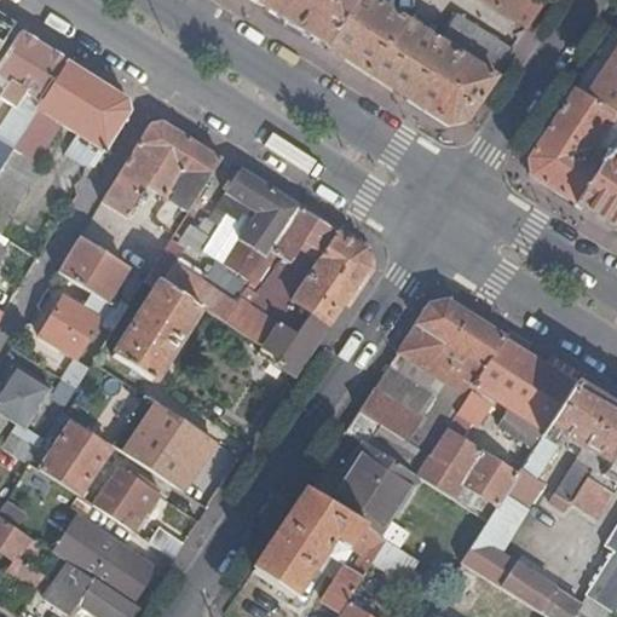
[(257,0),(255,1),(327,45),(357,0),(257,0)]
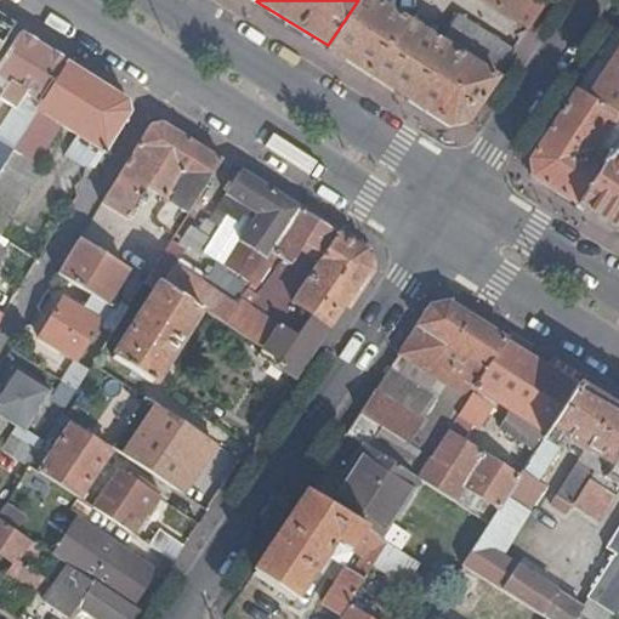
[(419,26),(378,0),(358,0),(328,45),(449,123),(467,119),(497,75),(425,29),(429,23),(422,20),(419,26)]
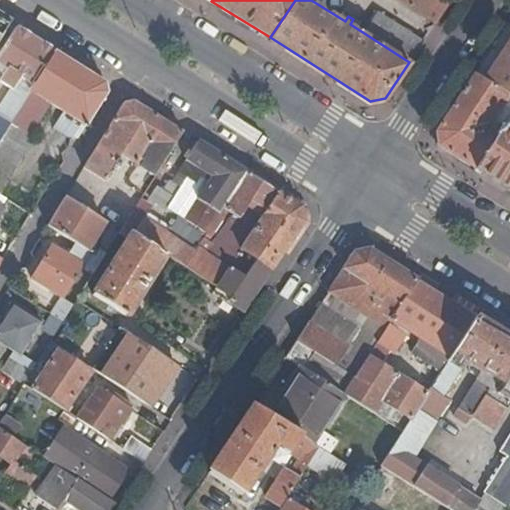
[(403,0),(436,21),(450,0),(403,0)]
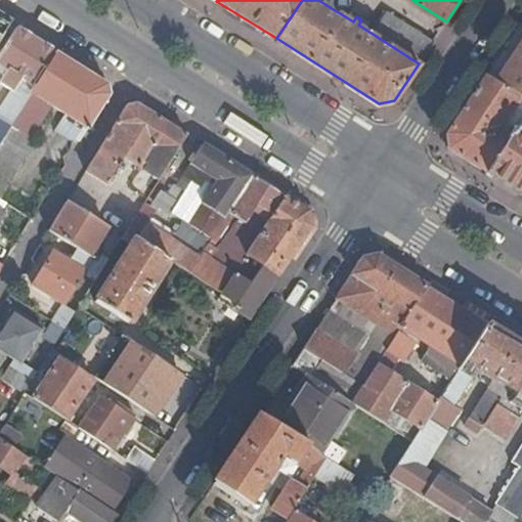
[(423,58),(434,41),(386,10),(375,28),(423,58)]
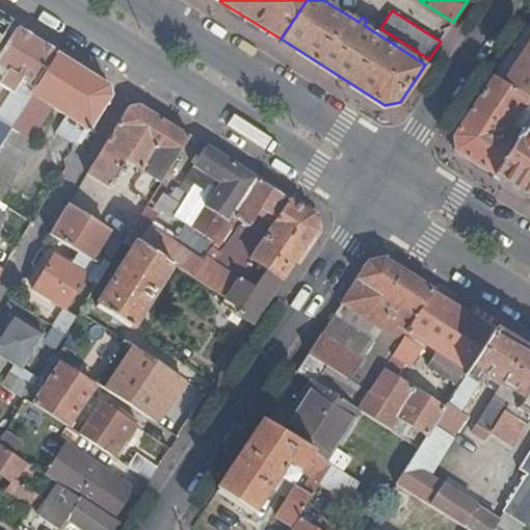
[(529,22),(495,74),(529,97),(529,22)]
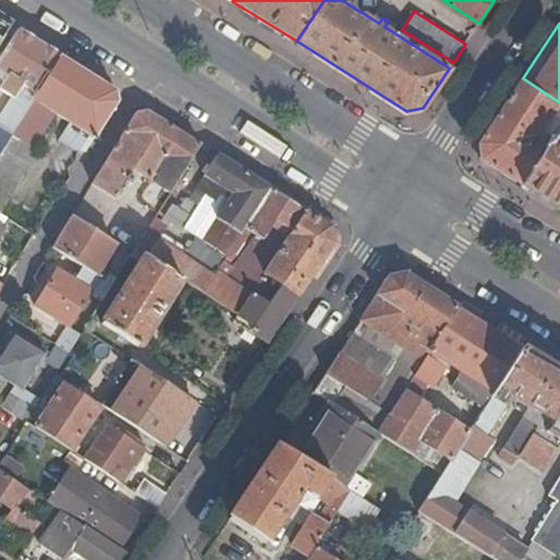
[(60,55),(18,29),(0,56),(0,75),(2,76),(3,82),(0,87),(14,97),(0,119),(0,127),(11,134),(34,99),(60,55)]
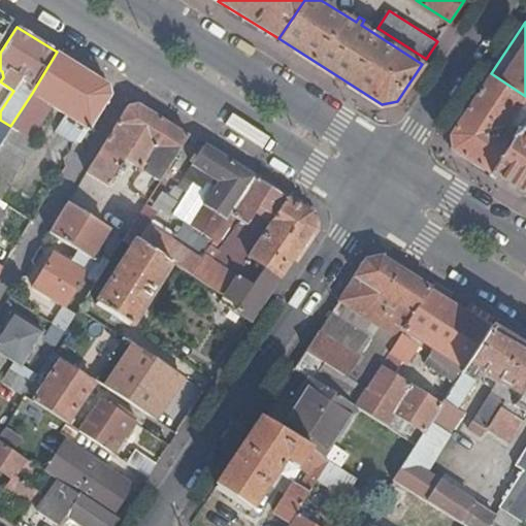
[(107,84),(57,52),(32,93),(54,106),(90,128),(109,95),(107,84)]
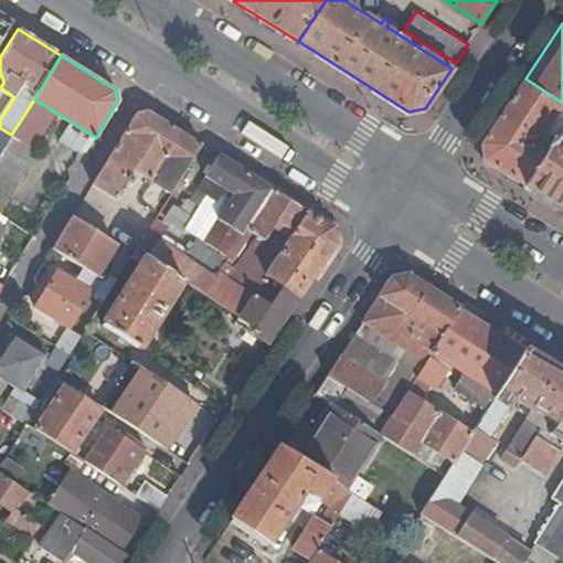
[(562,103),(526,78),(481,144),(485,160),(540,195),(562,210),(562,140),(559,138),(562,130),(562,124),(560,121),(562,117),(562,103)]
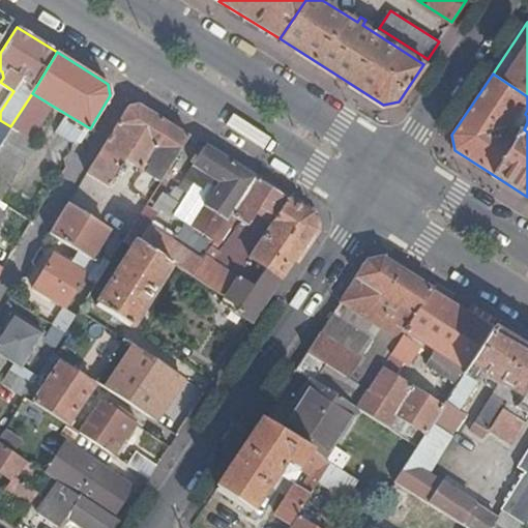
[(10,126),(0,143),(0,197),(34,142),(32,141),(54,107),(32,93),(10,126)]
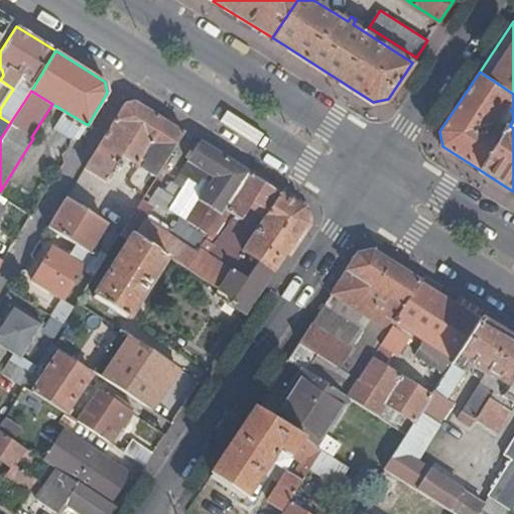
[(183,132),(134,100),(124,103),(80,175),(102,188),(115,165),(119,168),(123,162),(119,159),(122,154),(140,165),(156,175),(183,132)]
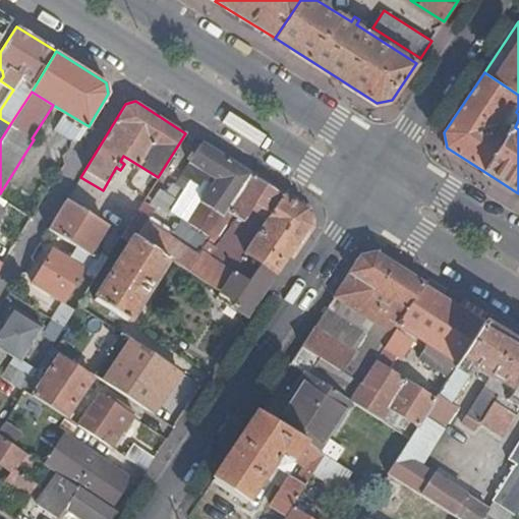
[(251,174),(200,142),(188,161),(198,168),(195,172),(199,175),(208,180),(196,196),(189,191),(195,181),(190,178),(178,196),(161,186),(155,196),(207,231),(205,236),(209,239),(213,234),(228,210),(251,174)]
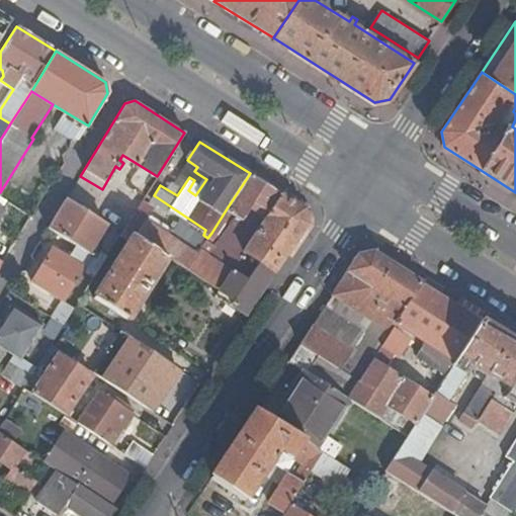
[(266,217),(280,193),(250,173),(227,208),(242,219),(250,206),(266,217)]
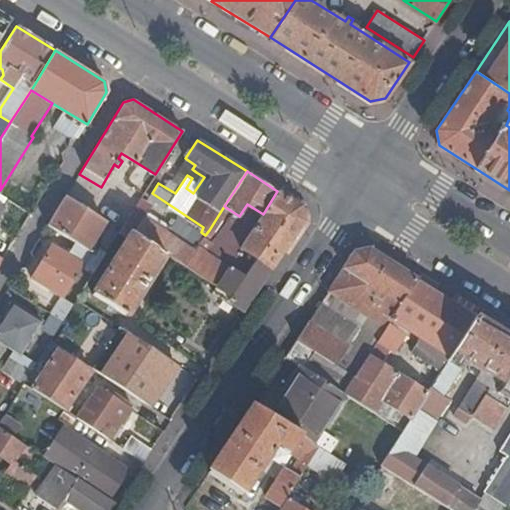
[(204,177),(196,172),(192,178),(186,188),(193,193),(204,177)]
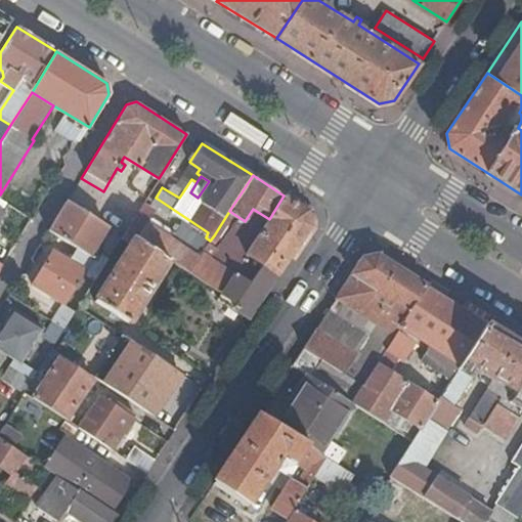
[(261,263),(278,275),(311,226),(308,211),(284,196),(269,219),(257,235),(249,248),(246,254),(252,258),(241,274),(251,280),(261,263)]
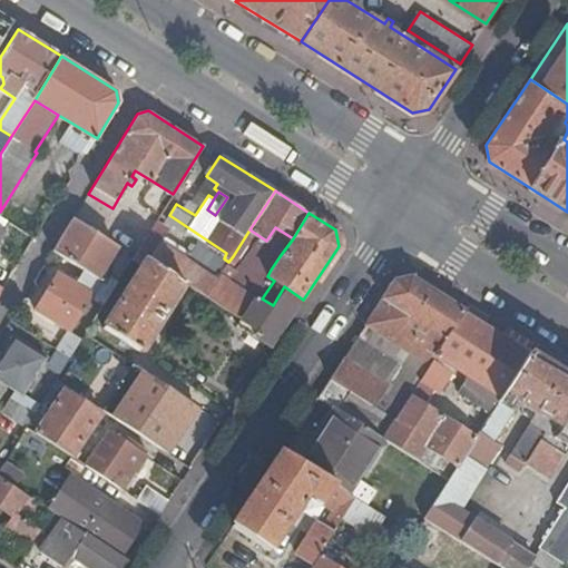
[(0,293),(3,287),(0,285),(0,235),(9,222),(0,215),(0,293)]
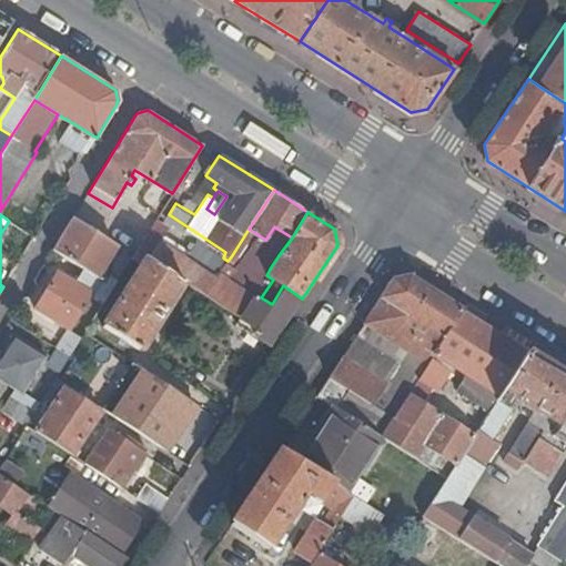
[(118,246),(71,219),(52,250),(84,269),(99,278),(118,246)]
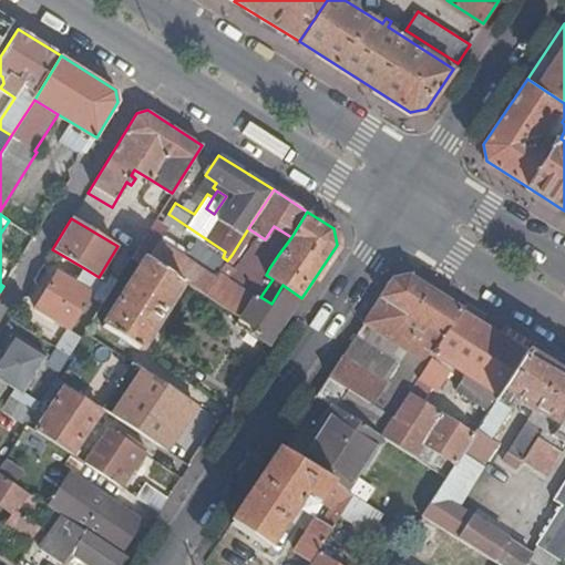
[(185,280),(194,286),(206,295),(217,276),(161,239),(166,230),(154,222),(145,236),(137,249),(185,280)]
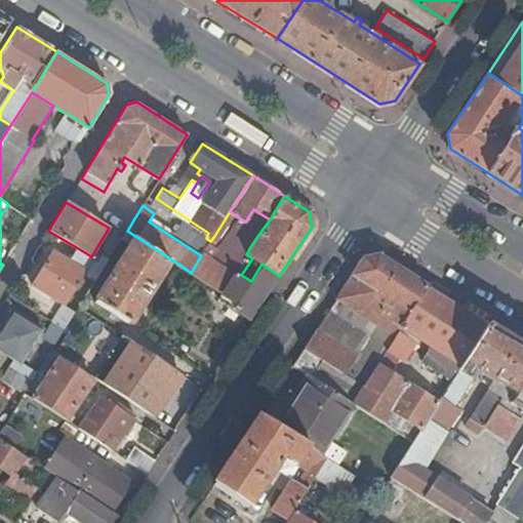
[(257,236),(270,219),(253,209),(245,222),(230,211),(214,236),(218,238),(234,248),(238,241),(249,231),(257,236)]
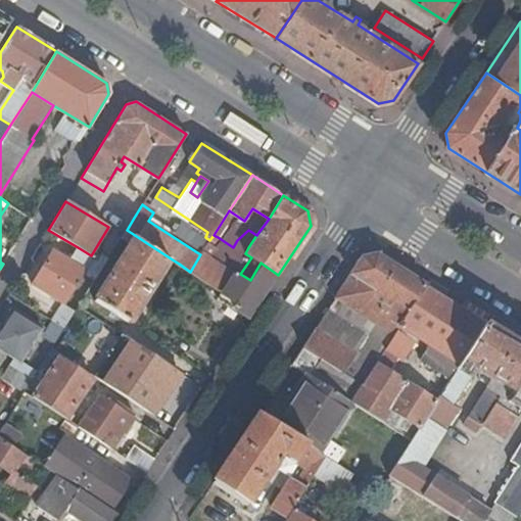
[(130,322),(171,258),(127,230),(123,236),(133,243),(97,299),(130,322)]
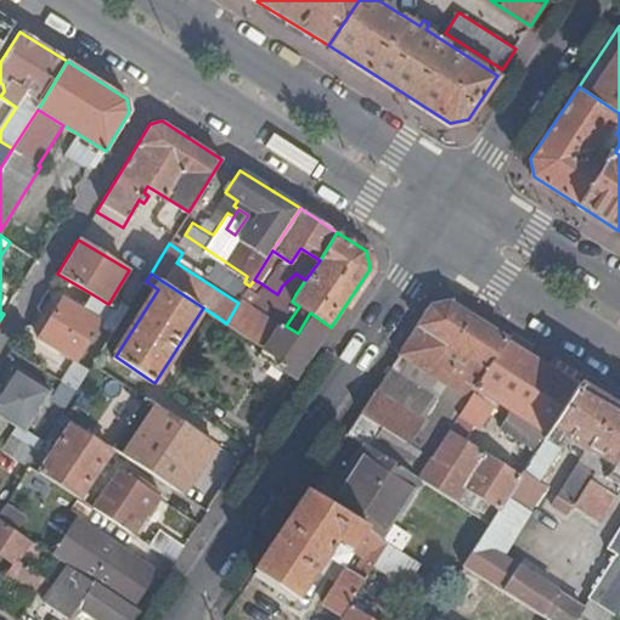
[(296,294),(305,280),(296,274),(282,286),(296,294)]
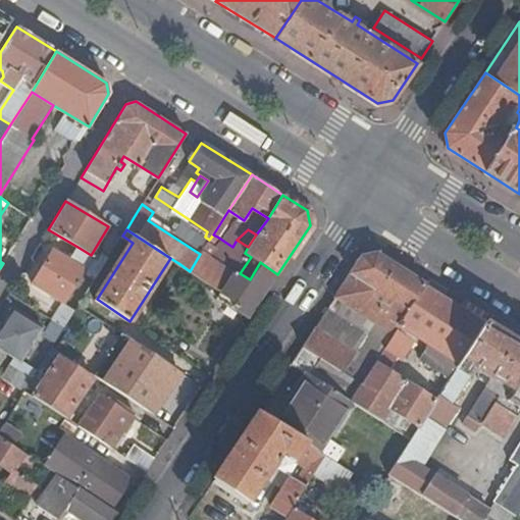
[(213,235),(209,240),(214,243),(217,237),(213,235)]
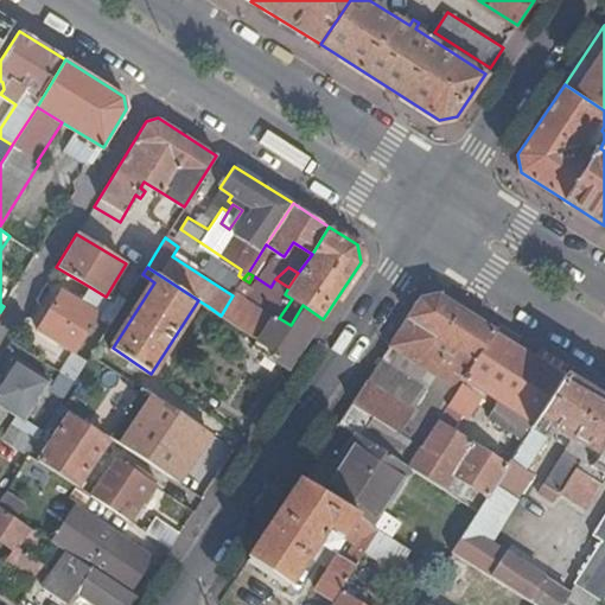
[(233,295),(221,316),(256,338),(272,313),(285,294),(288,287),(275,279),(271,287),(259,305),(236,291),(233,295)]
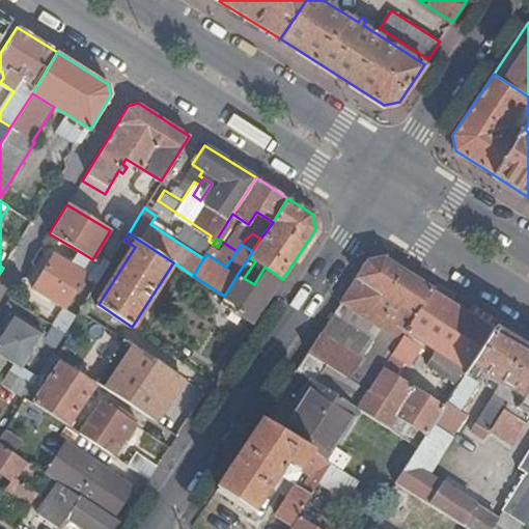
[(33,288),(64,308),(84,276),(93,260),(92,259),(79,251),(71,266),(54,254),(33,288)]
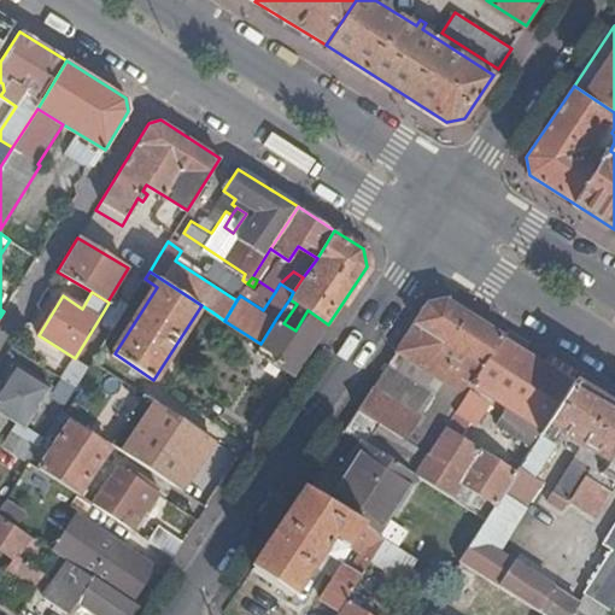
[(429,304),(358,409),(381,425),(404,438),(443,379),(466,394),(502,335),(446,299),(429,304)]
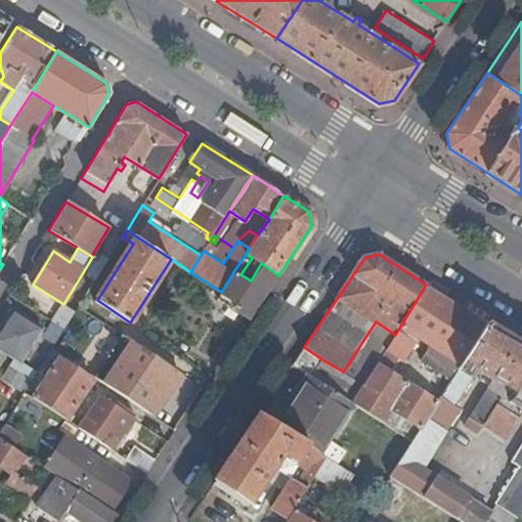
[(83,272),(95,279),(105,265),(92,257),(83,272)]
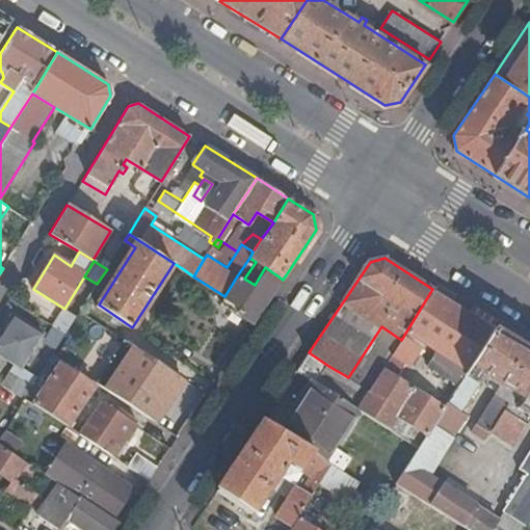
[(237,311),(254,323),(283,280),(265,267),(255,285),(240,307),(237,311)]
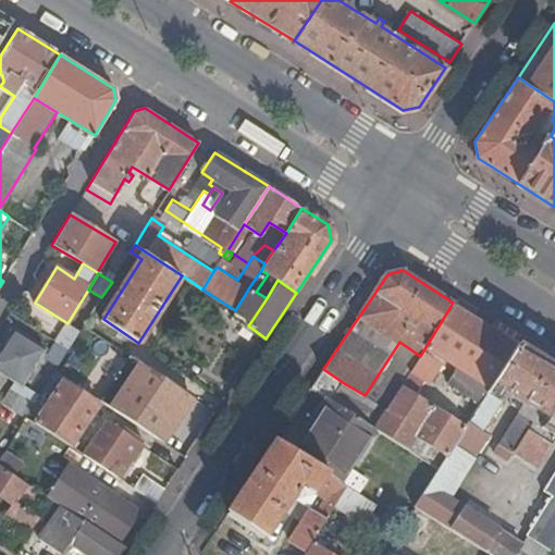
[(235,310),(251,321),(267,298),(256,292),(249,287),(235,310)]
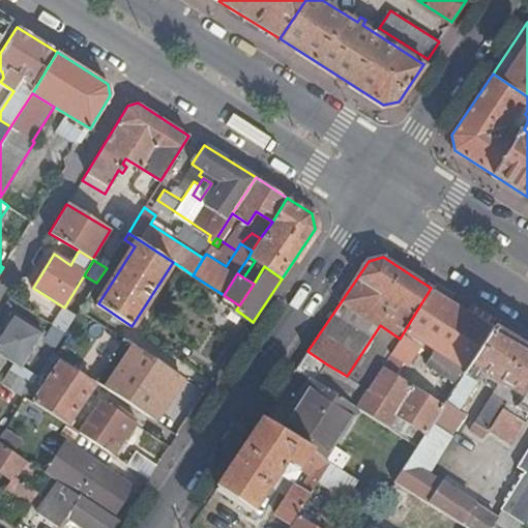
[(368,389),(356,406),(387,426),(412,387),(392,375),(401,360),(407,364),(422,341),(434,349),(427,362),(458,382),(493,327),(431,288),(400,339),(368,389)]
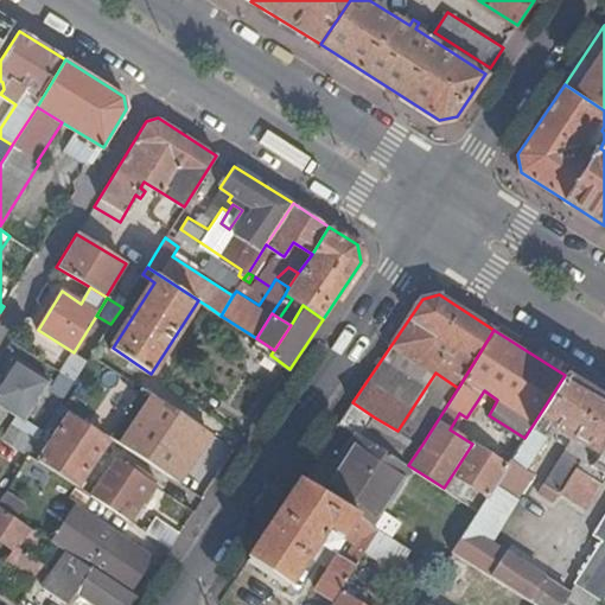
[(75,381),(88,361),(74,352),(61,371),(75,381)]
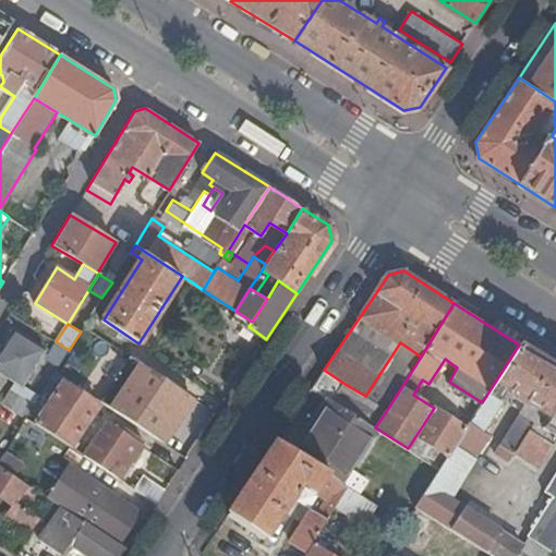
[(45,348),(12,328),(0,347),(0,371),(21,385),(45,348)]
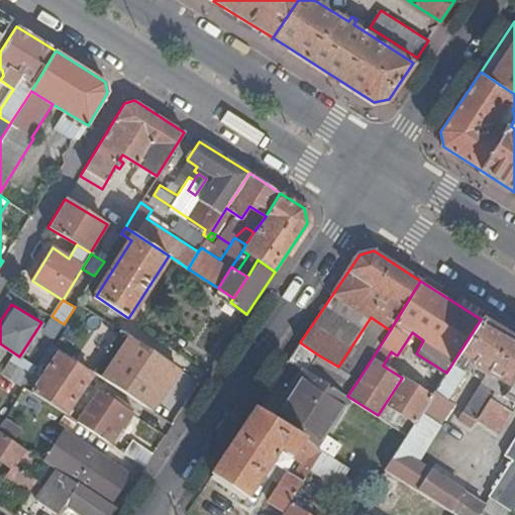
[(45,328),(57,336),(64,325),(53,317),(45,328)]
